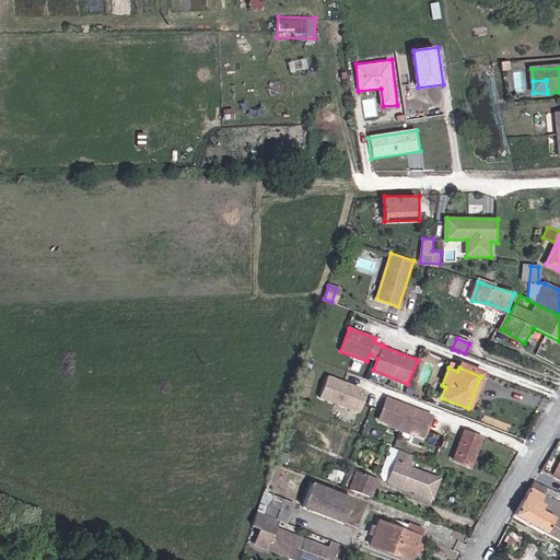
[(368,394),(359,392),(362,385),(329,373),(321,397),(361,411),(368,394)]
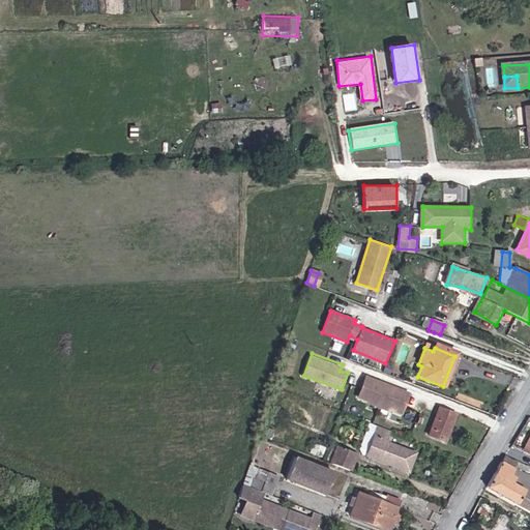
[(360,398),(371,380),(365,378),(358,396),(360,398)]
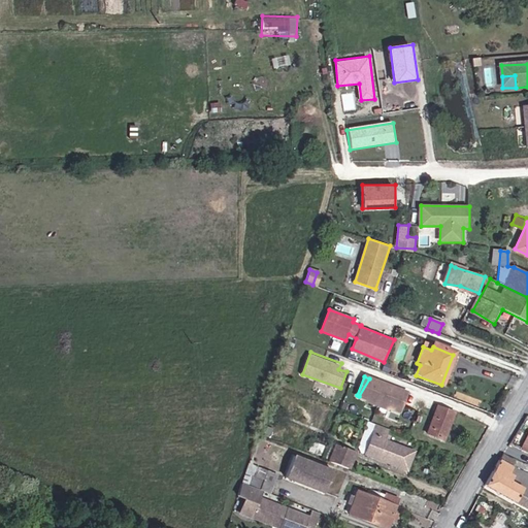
[(406,393),(369,378),(359,396),(399,413),(406,393)]
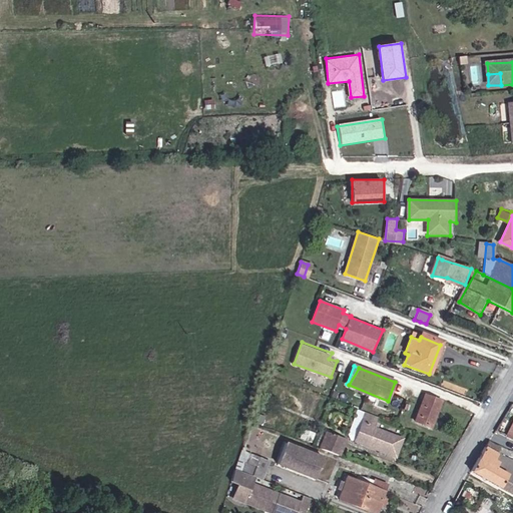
[(431,429),(441,404),(425,397),(415,422),(431,429)]
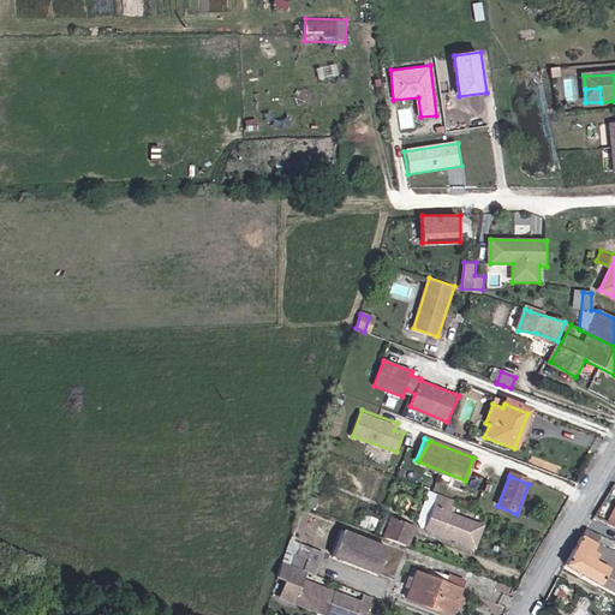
[(614,484),(614,483),(592,518),(614,529),(614,484)]
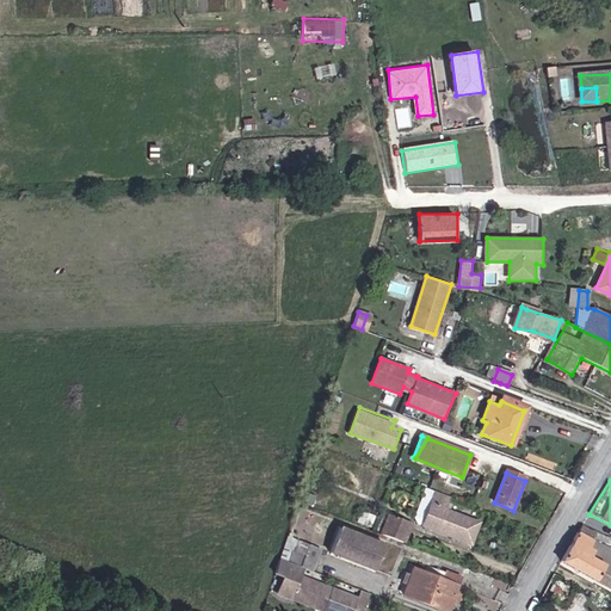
[(304,481),(298,501),(308,505),(314,485),(304,481)]
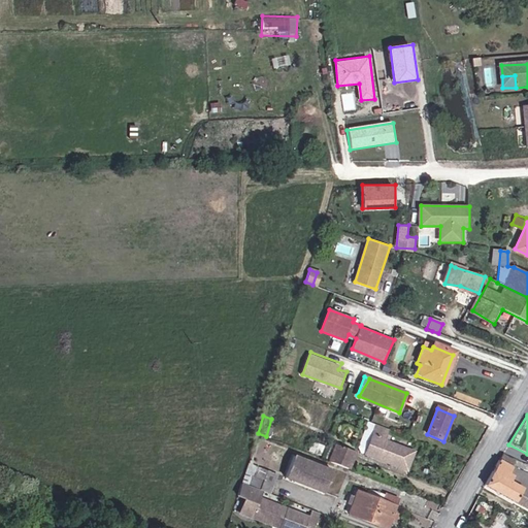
[(360,456),(363,458),(376,425),(369,423),(357,451),(360,456)]
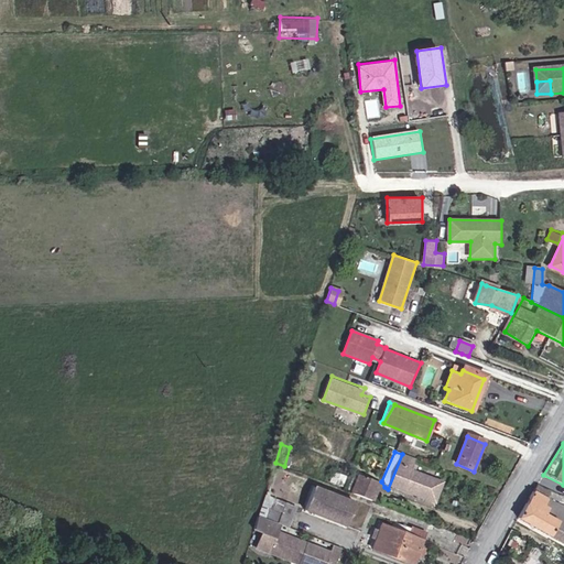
[(415,459),(402,454),(388,489),(432,506),(440,487),(409,475),(415,459)]
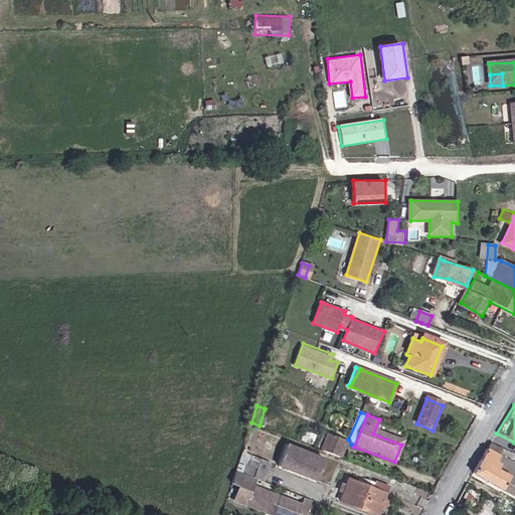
[(346,443),(327,435),(322,450),(340,458),(346,443)]
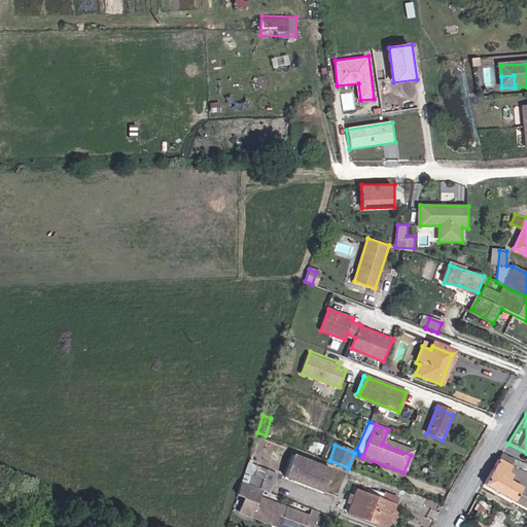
[(501,453),(483,484),(513,500),(526,507),(526,473),(508,465),(512,460),(501,453)]
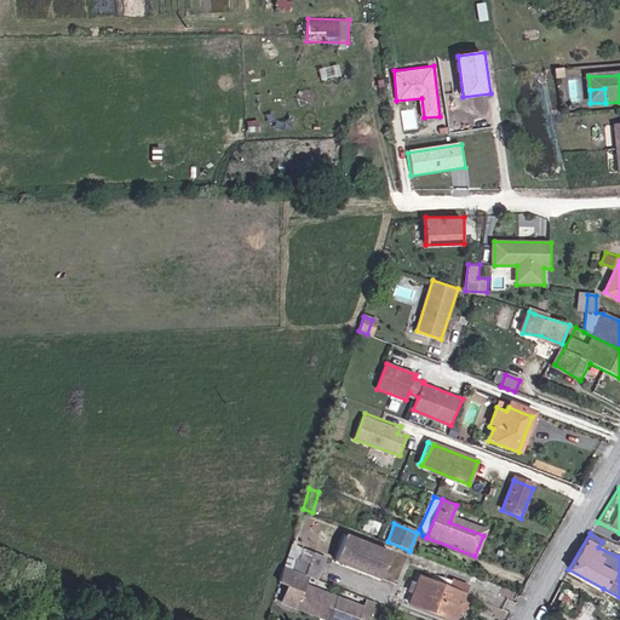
[(362,570),(375,546),(344,534),(334,560),(362,570)]
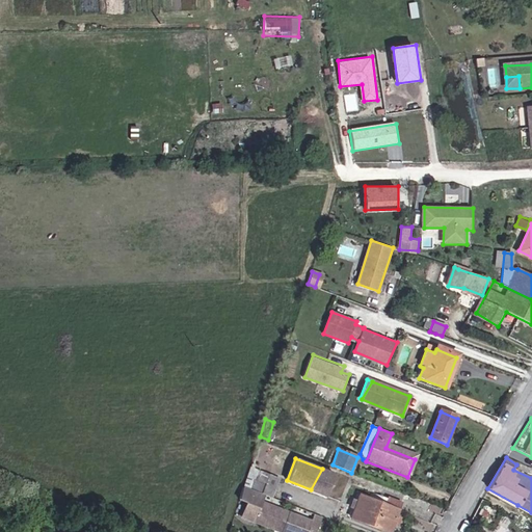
[(334,474),(322,469),(311,489),(324,495),(334,474)]
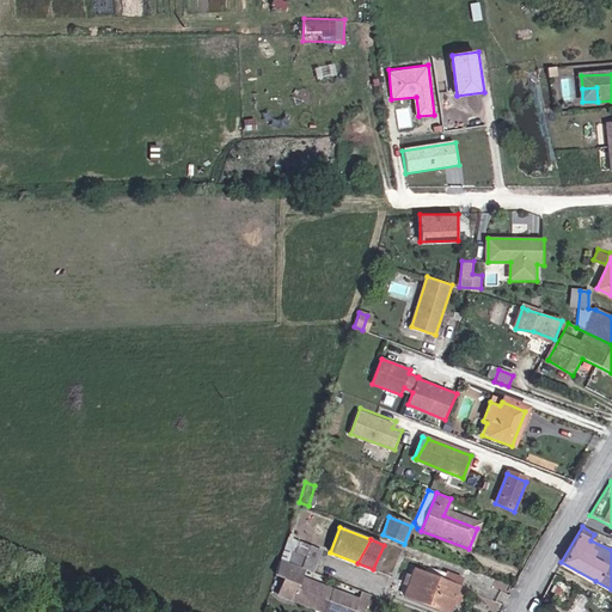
[(311,549),(303,569),(313,574),(322,554),(311,549)]
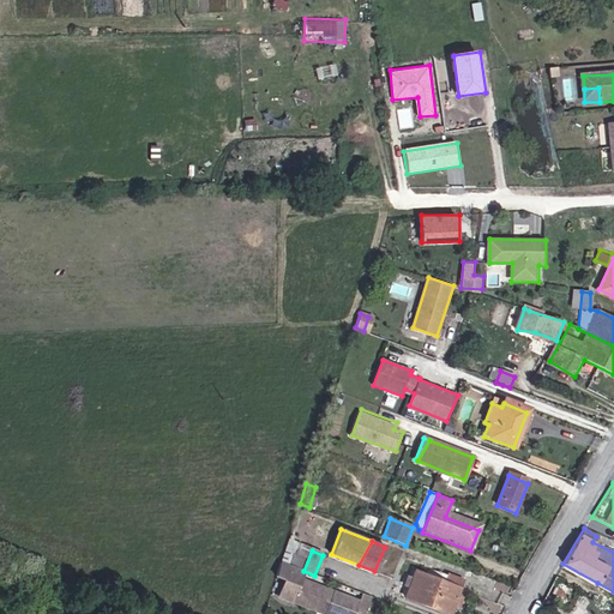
[(409,588),(405,599),(444,613),(450,613),(453,606),(458,607),(461,600),(457,597),(462,582),(447,576),(445,583),(415,572),(413,579),(408,578),(405,585),(409,588)]
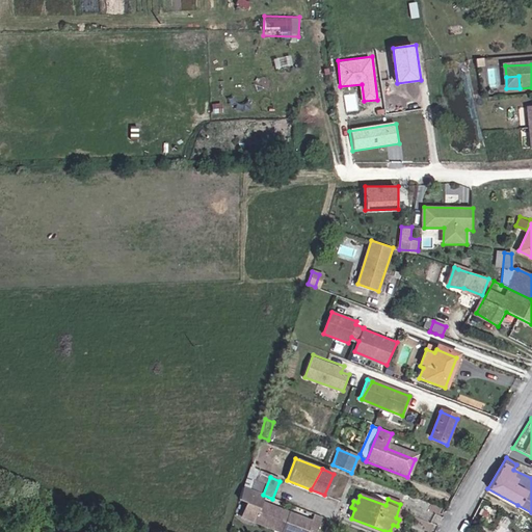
[(283,531),(290,531),(296,517),(261,504),(256,520),(284,530),(283,531)]
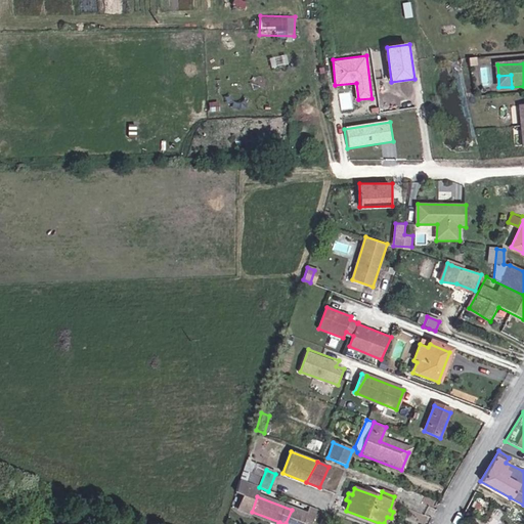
[(479,511),(481,505),(474,500),(471,507),(479,511)]
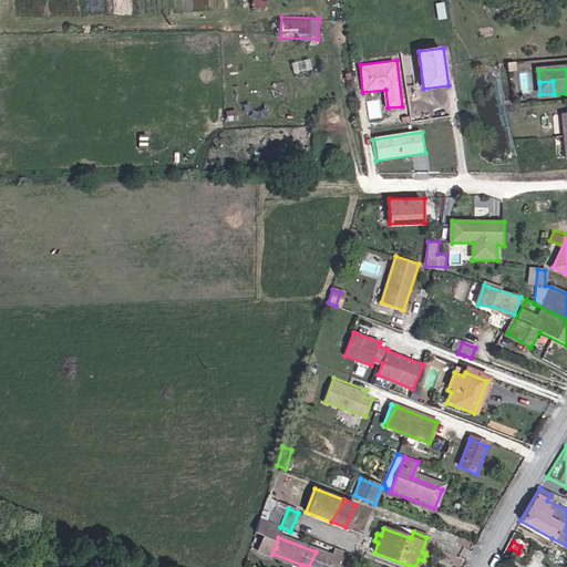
[(316,552),(309,566),(329,566),(331,562),(333,557),(316,552)]
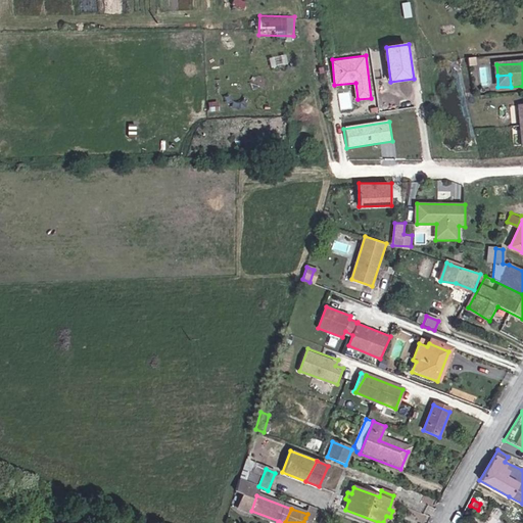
[(249,515),(272,522),(278,522),(279,521),(251,511),(249,515)]
